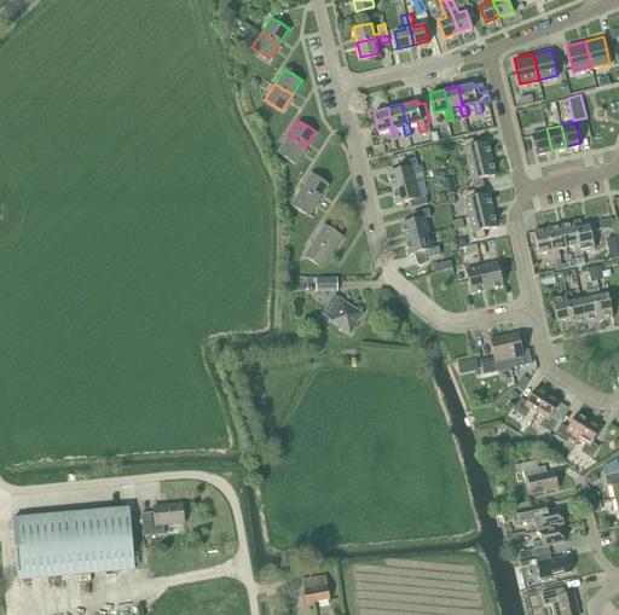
[(547,128),(532,132),(537,154),(551,150),(547,128)]
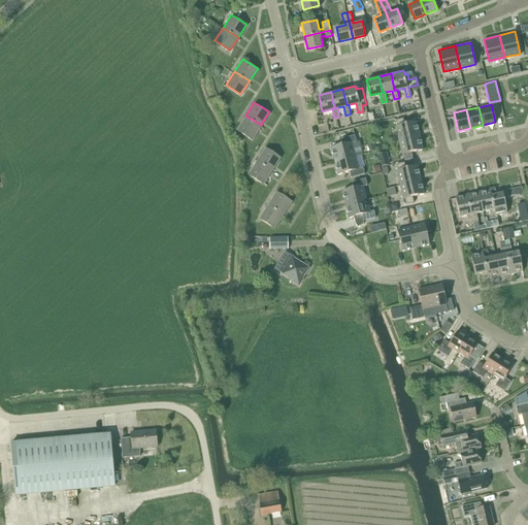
[(245,116),(237,129),(252,138),(261,125),(245,116)]
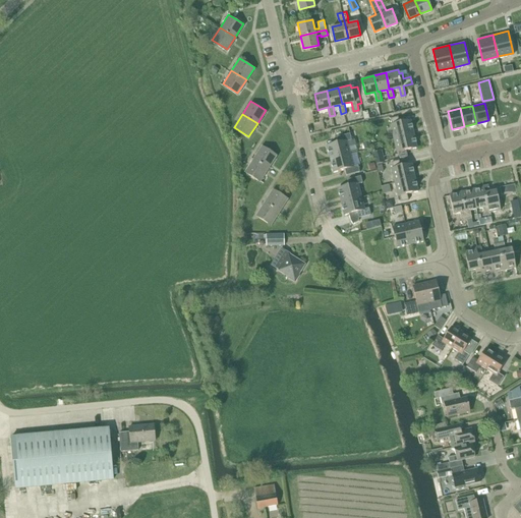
[(414,131),(410,118),(399,121),(398,115),(391,116),(392,122),(390,123),(394,136),(414,131)]
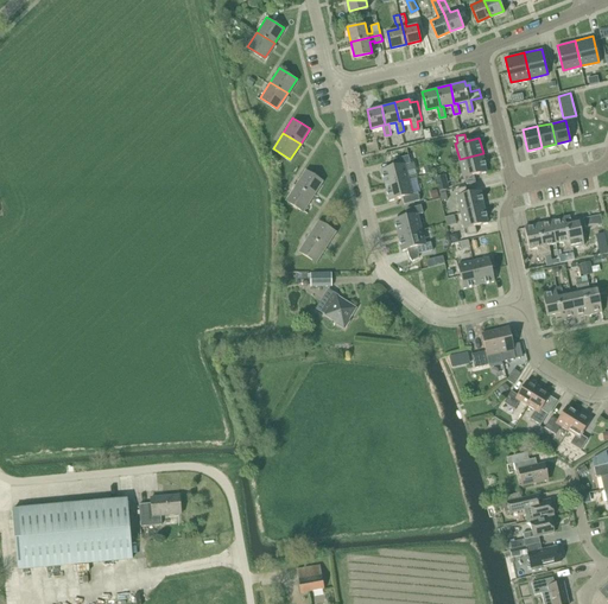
[(385,183),(409,177),(405,163),(410,161),(409,153),(392,157),(394,164),(381,167),(385,183)]
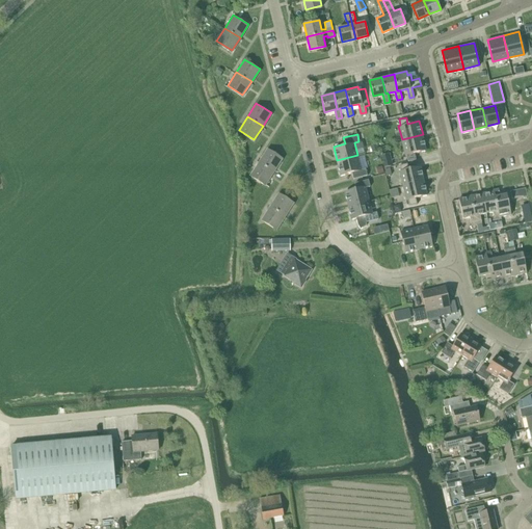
[(423,134),(402,139),(405,154),(406,153),(408,159),(416,158),(415,152),(426,149),(423,134)]
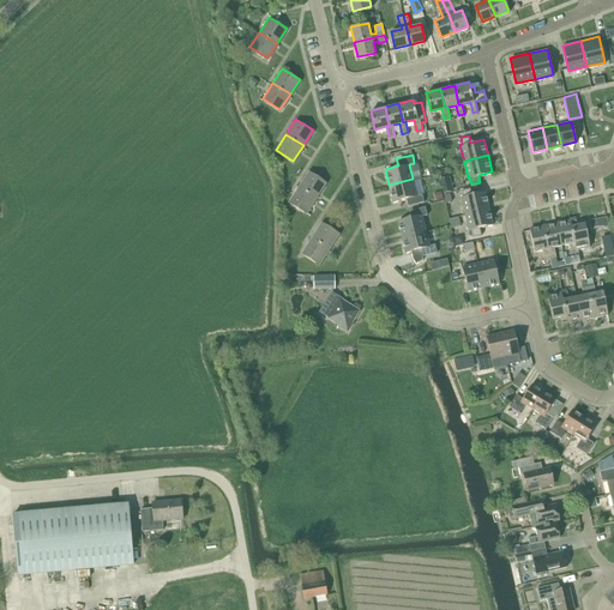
[(315,197),(326,181),(308,170),(299,185),(315,197)]
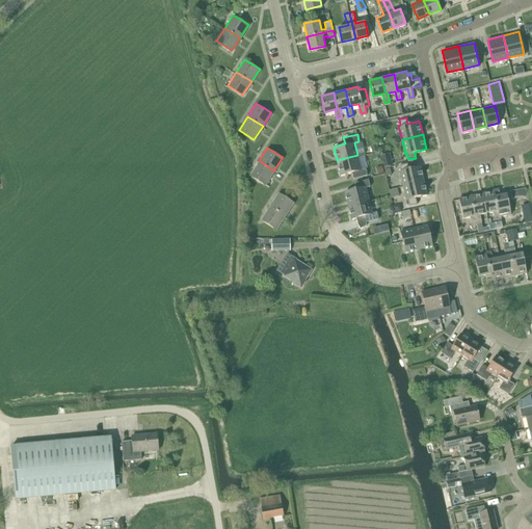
[(384,165),(391,164),(388,152),(381,154),(384,165)]
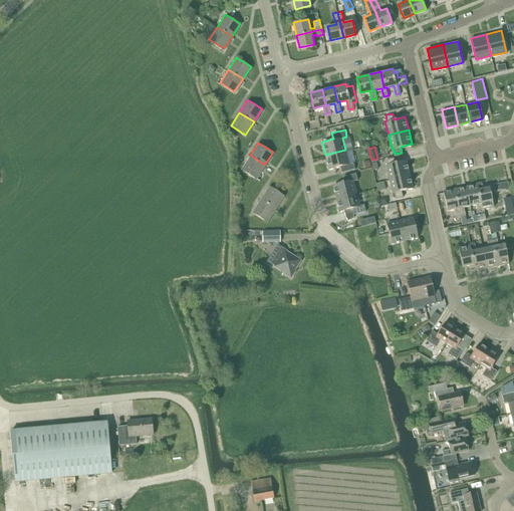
[(345,150),(325,155),(329,168),(340,165),(341,171),(354,168),(353,161),(348,162),(345,150)]
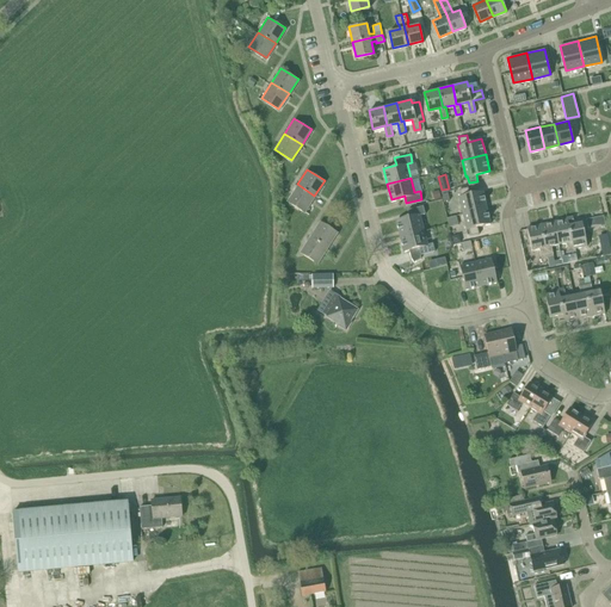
[(304,210),(314,196),(297,184),(288,199),(304,210)]
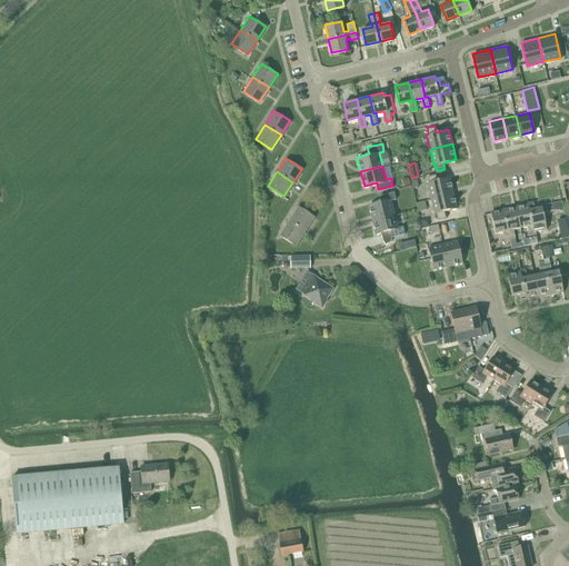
[(453,191),(450,177),(437,180),(436,174),(428,175),(429,181),(427,182),(431,197),(453,191)]
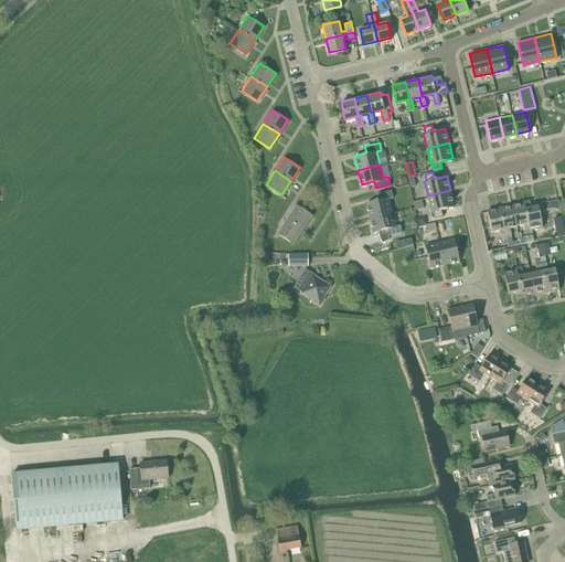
[(379,199),(366,202),(370,216),(392,211),(388,198),(393,197),(392,191),(391,189),(381,191),(376,192),(379,199)]
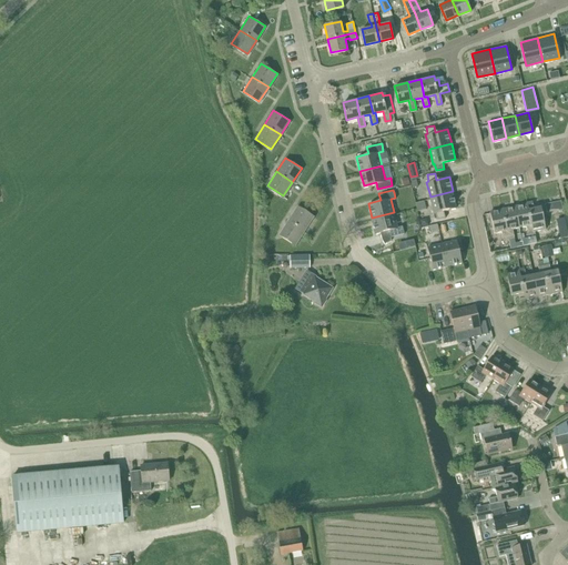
[(430,197),(434,212),(435,211),(437,218),(445,215),(444,209),(456,207),(453,191),(430,197)]
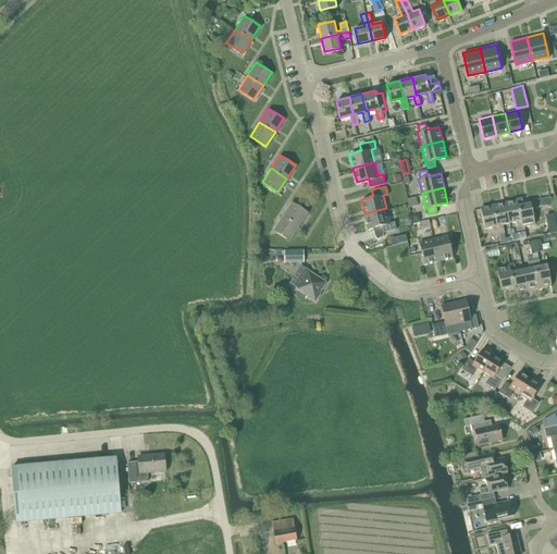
[(552,205),(549,195),(534,198),(536,208),(552,205)]
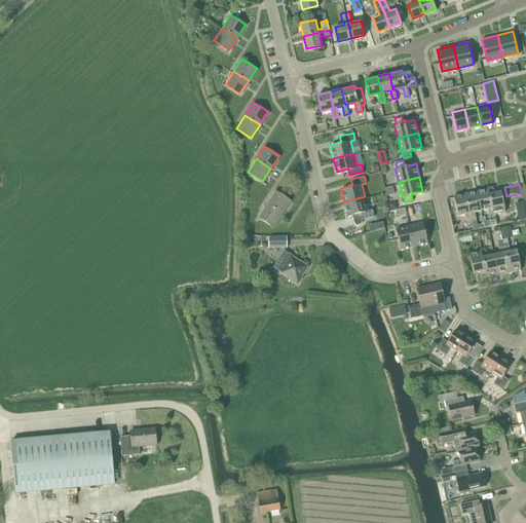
[(487,187),(493,213),(494,213),(494,215),(496,223),(506,220),(500,191),(494,192),(493,185),(488,186),(488,187),(487,187)]
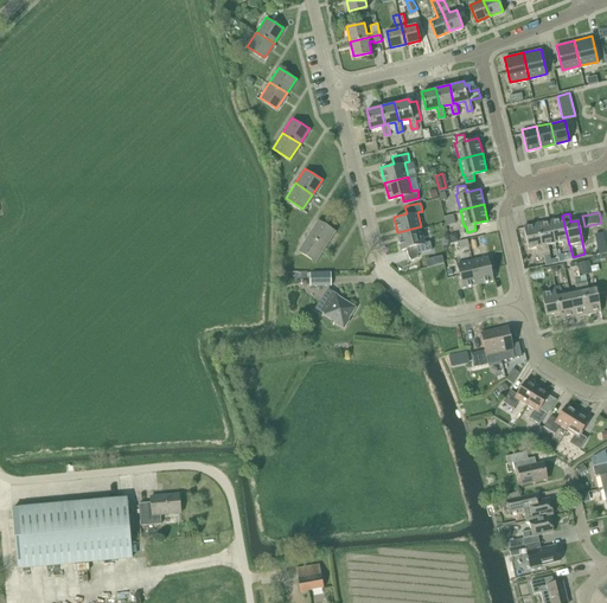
[(555,241),(562,239),(564,249),(570,248),(570,245),(569,245),(562,216),(550,218),(555,241)]
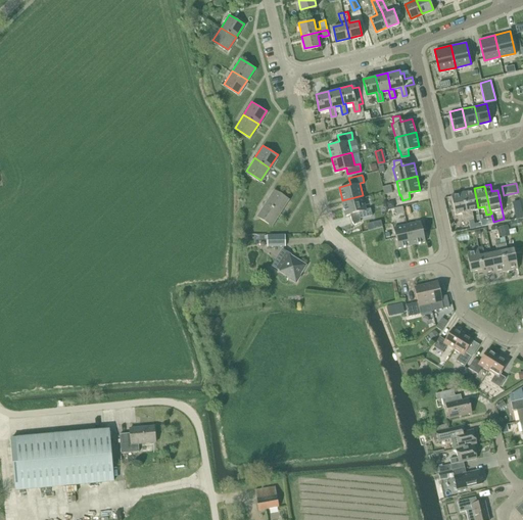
[(288,198),(274,188),(265,201),(280,210),(288,198)]
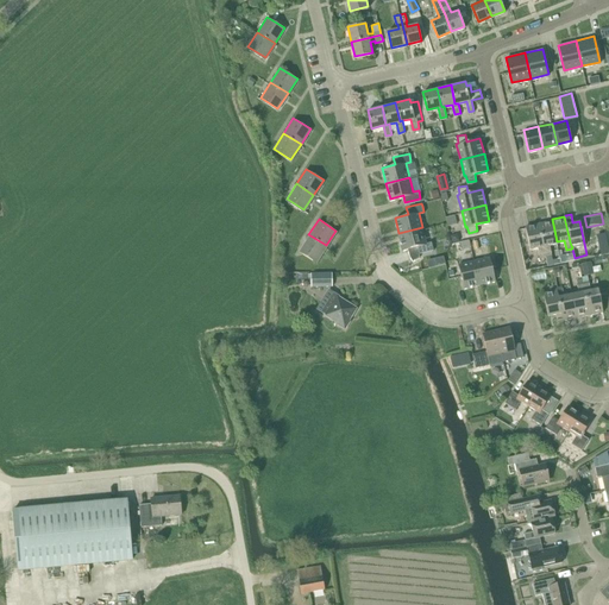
[(539,222),(546,254),(550,253),(551,253),(548,243),(557,241),(552,219),(539,222)]
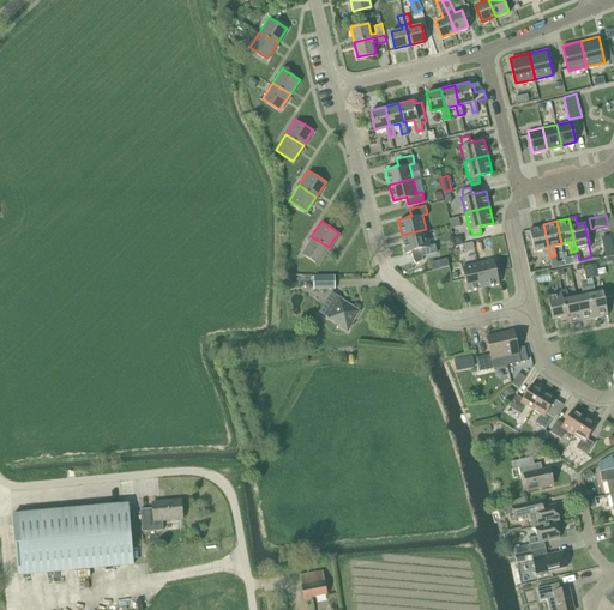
[(535,249),(541,248),(543,258),(549,257),(551,257),(543,224),(529,227),(535,249)]
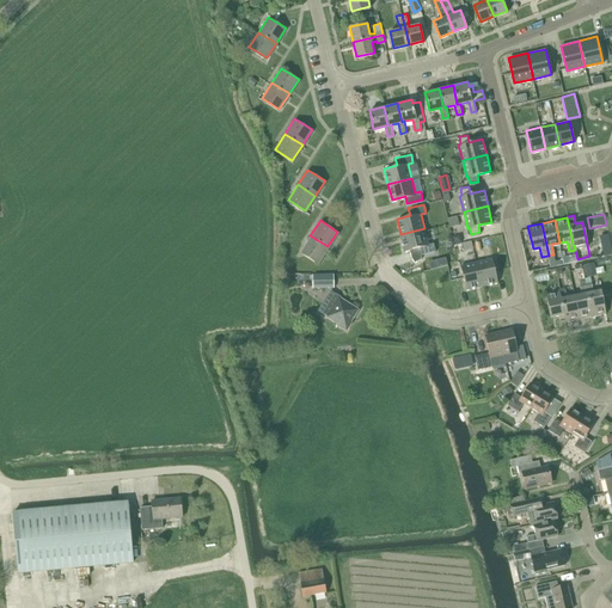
[(424,228),(401,234),(404,250),(409,249),(411,256),(414,260),(422,257),(421,253),(435,250),(434,241),(428,243),(424,228)]
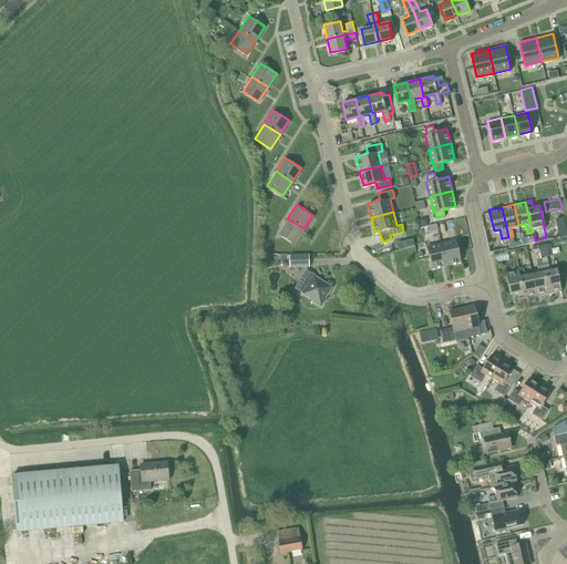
[(566,232),(564,216),(556,217),(559,235),(566,233),(566,232)]
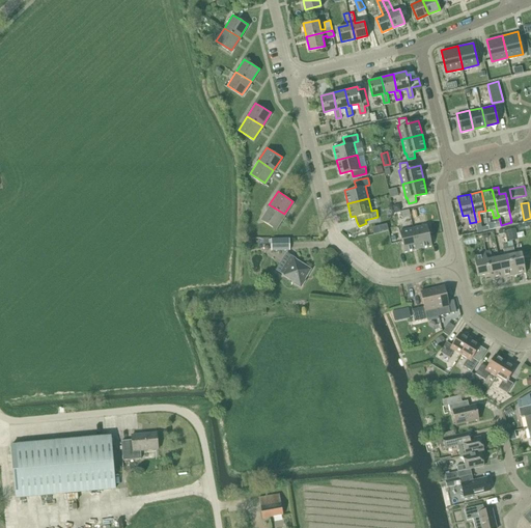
[(284,214),(269,204),(260,218),(276,227),(284,214)]
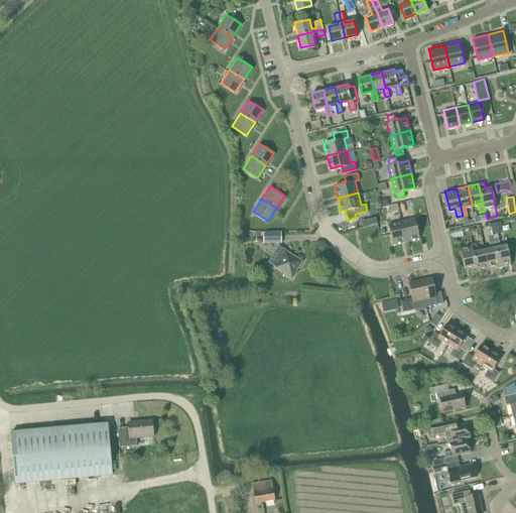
[(399,209),(406,207),(405,201),(398,202),(399,209)]
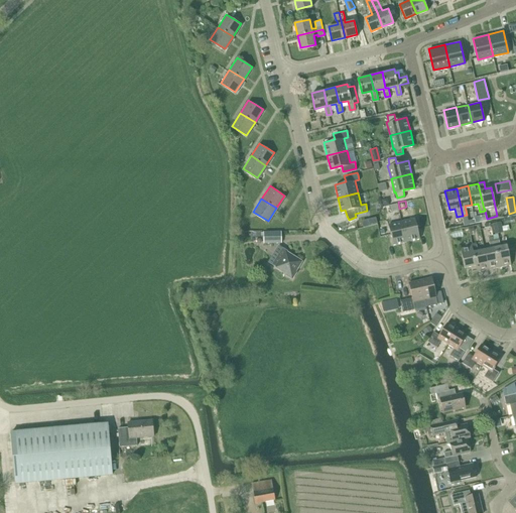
[(369,217),(371,224),(378,222),(376,216),(369,217)]
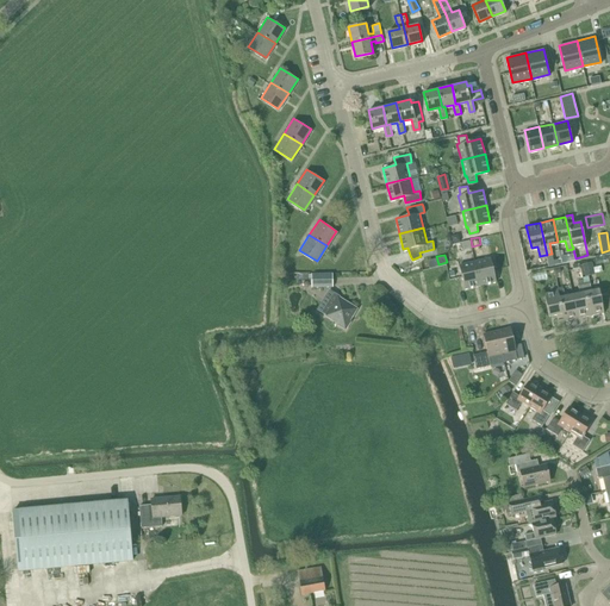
[(474,260),(480,283),(496,280),(490,256),(474,260)]
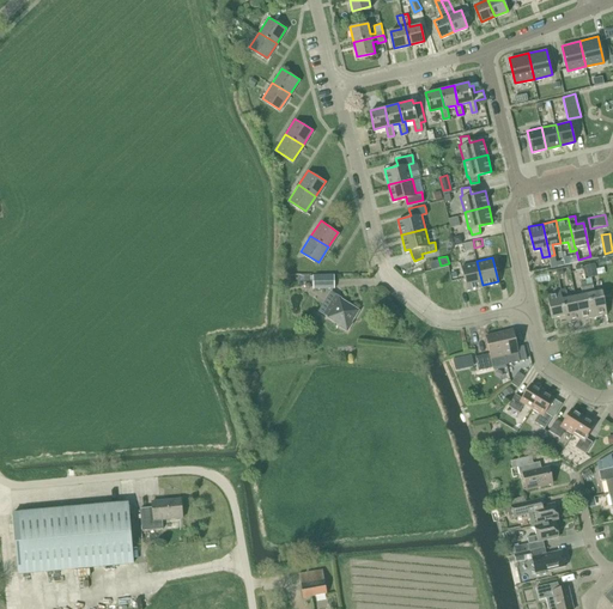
[(483,285),(477,261),(461,265),(467,288),(483,285)]
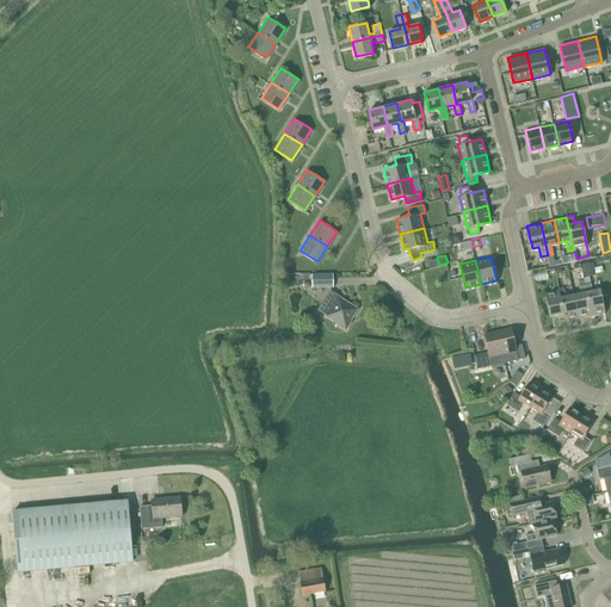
[(585,273),(596,271),(593,260),(582,262),(585,273)]
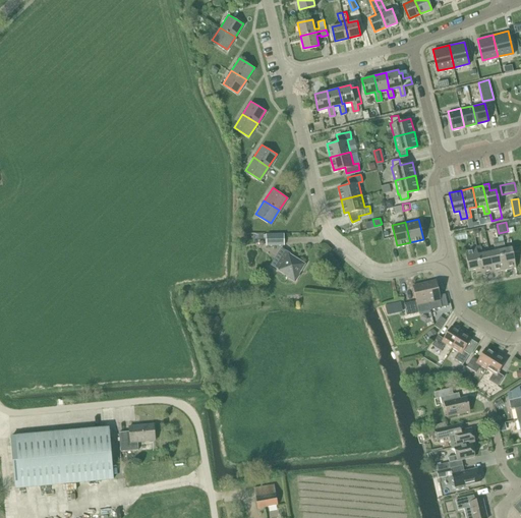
[(284,232),(267,232),(267,244),(284,244),(284,232)]
